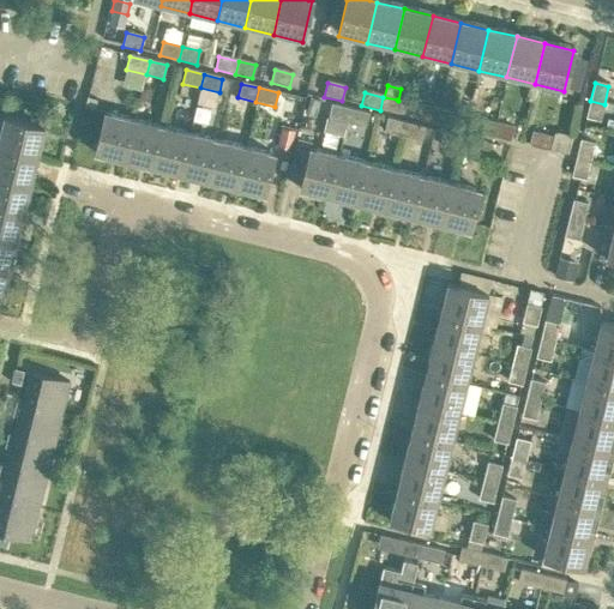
[(383,97),(380,110),(398,115),(402,101),(398,101),(397,100),(384,97),(383,97)]
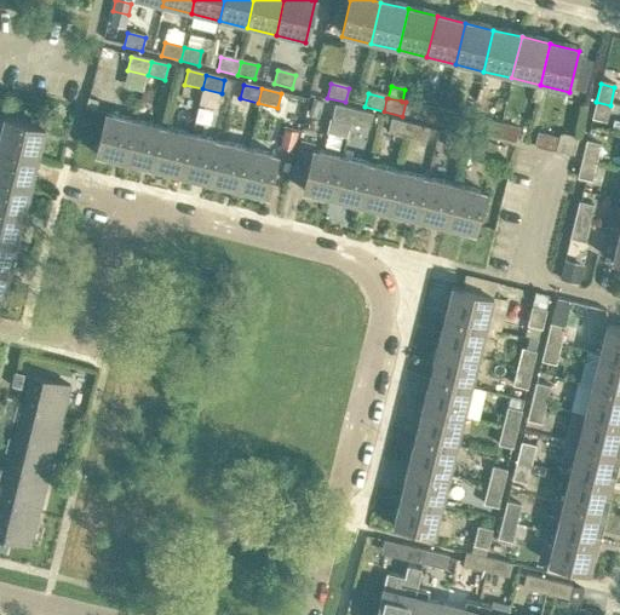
[(313,102),(310,115),(320,118),(323,104),(313,102)]
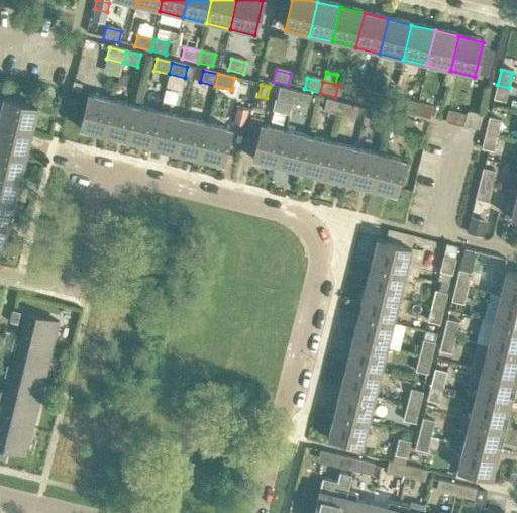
[(509,88),(497,85),(493,101),(505,103),(509,88)]
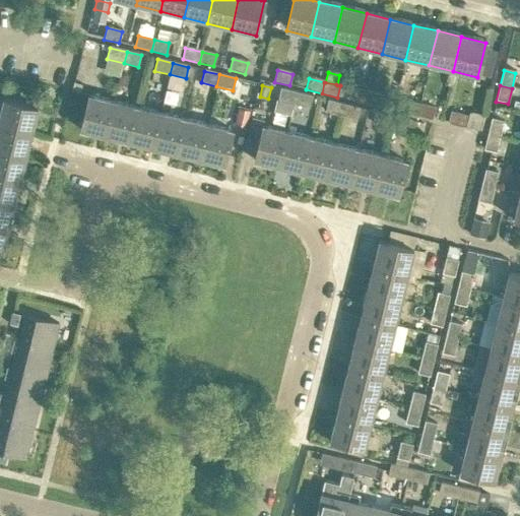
[(277,102),(294,105),(297,93),(280,89),(277,102)]
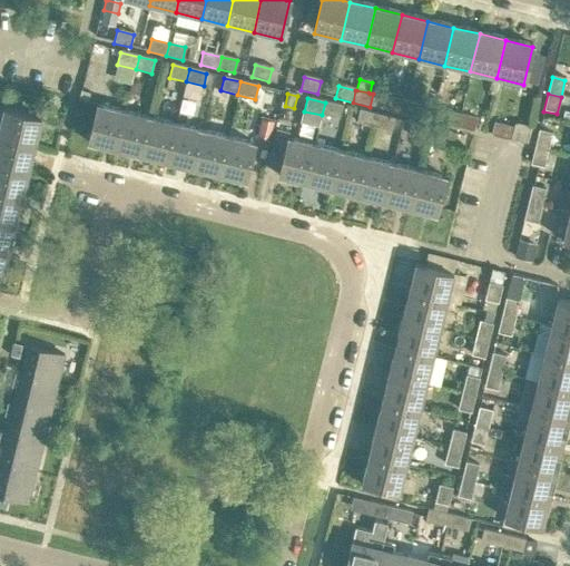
[(387,111),(404,115),(408,103),(391,98),(387,111)]
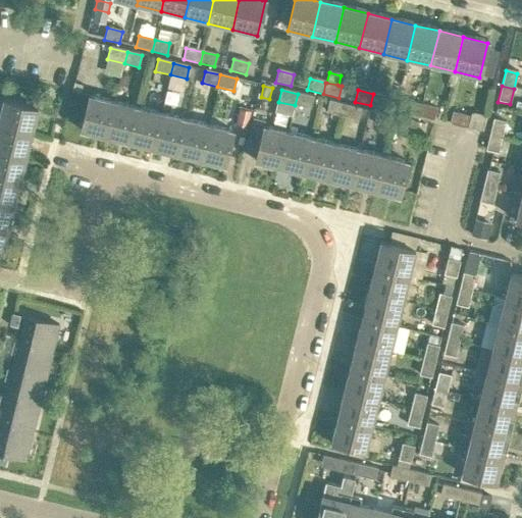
[(298,94),(295,105),(310,109),(313,98),(298,94)]
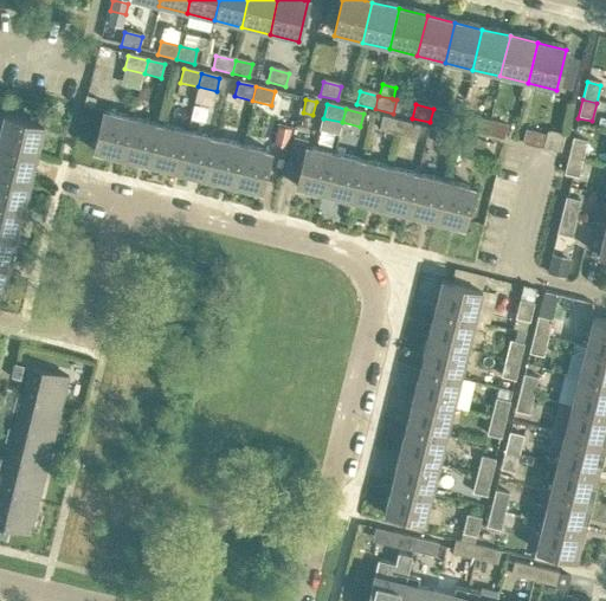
[(433,109),(430,122),(449,127),(451,114),(433,109)]
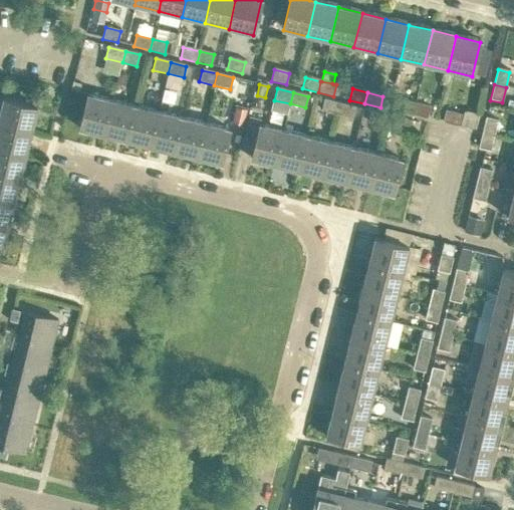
[(79,130),(102,136),(111,101),(87,95),(78,130),(79,130)]
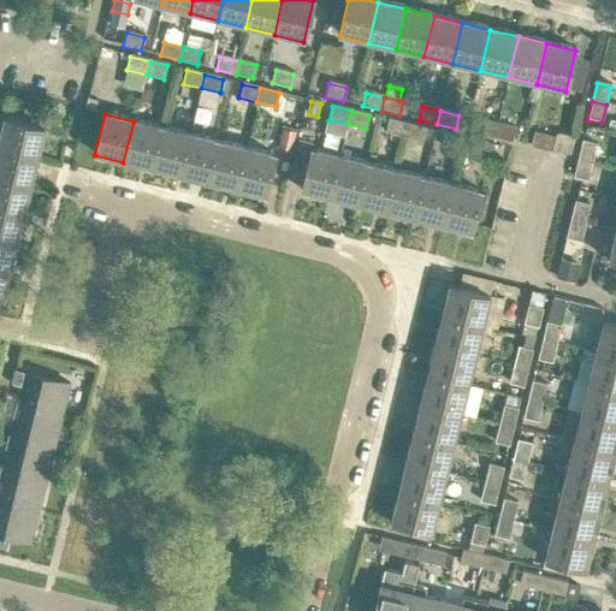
[(4,120),(0,132),(0,149),(37,159),(45,130),(37,128),(37,129),(4,120)]
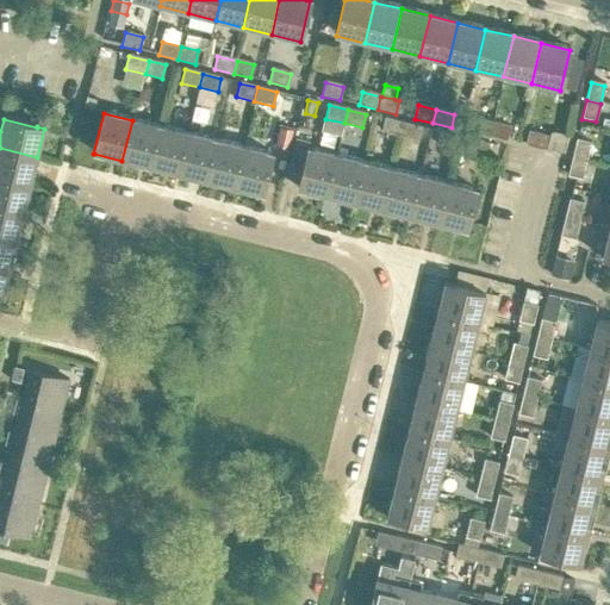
[(381,132),(399,137),(403,123),(385,119),(381,132)]
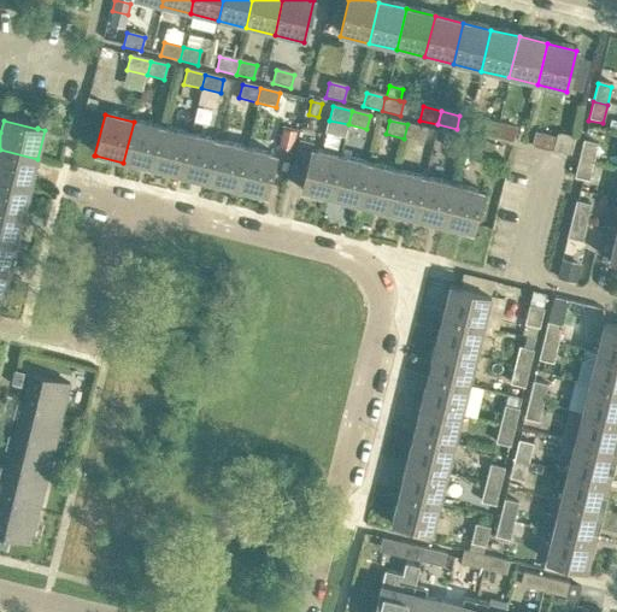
[(475,134),(494,139),(498,125),(479,121),(475,134)]
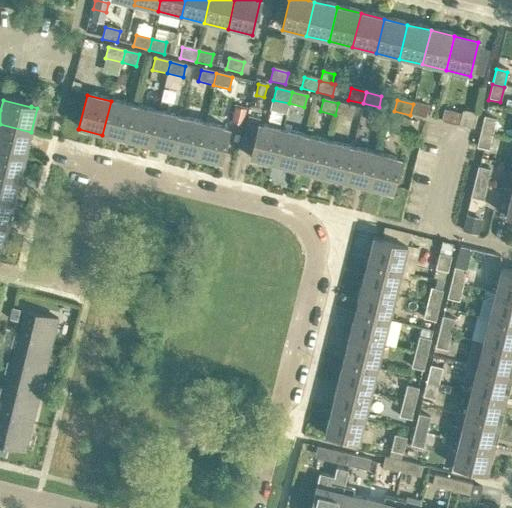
[(102,135),(126,141),(134,107),(111,101),(102,135)]
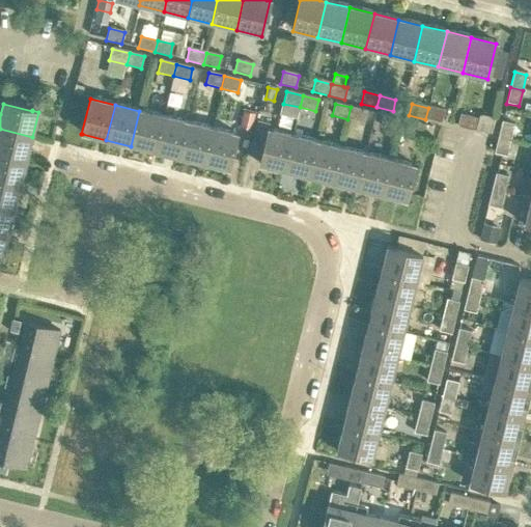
[(351,107),(347,119),(364,123),(367,111),(351,107)]
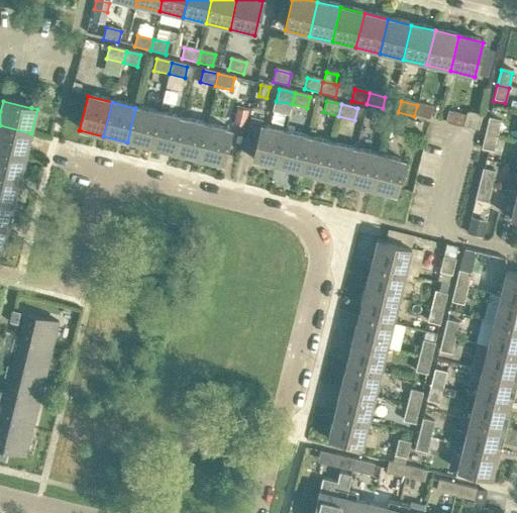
[(417,105),(414,116),(430,120),(432,108),(417,105)]
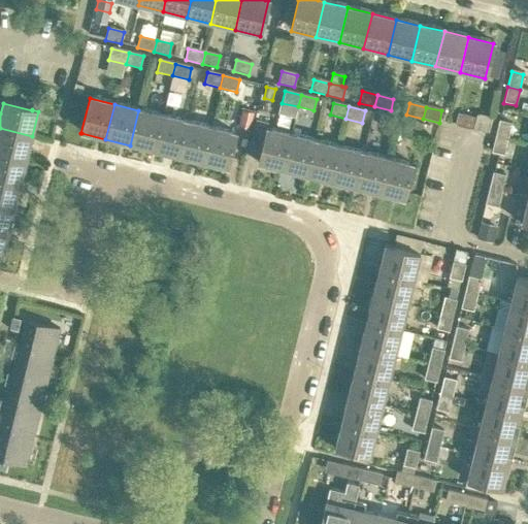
[(130,145),(154,151),(162,116),(138,110),(130,145)]
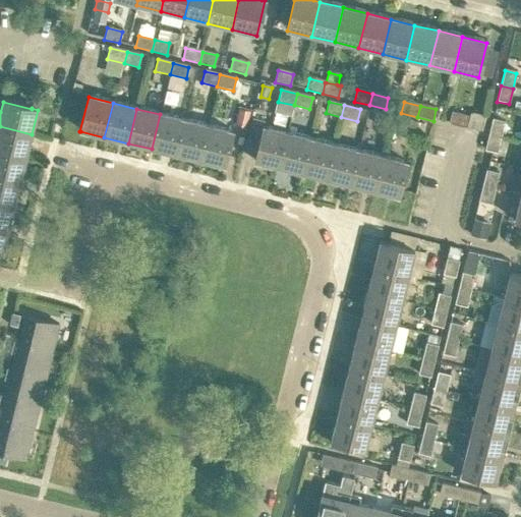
[(236,127),(246,129),(250,113),(239,111),(236,127)]
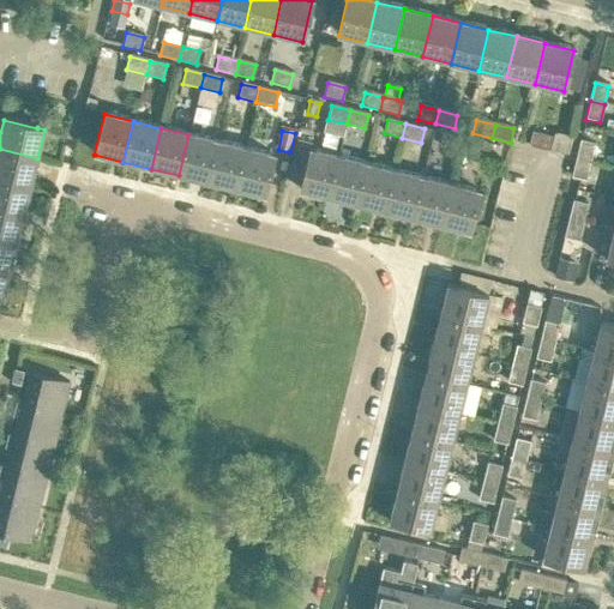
[(439,148),(458,151),(462,138),(443,133),(439,148)]
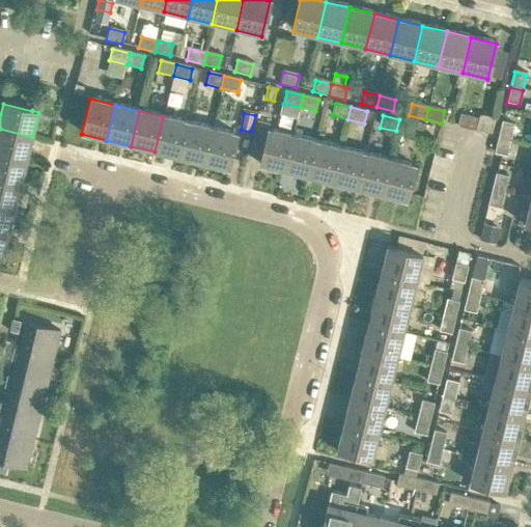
[(457,127),(473,131),(476,119),(460,115),(457,127)]
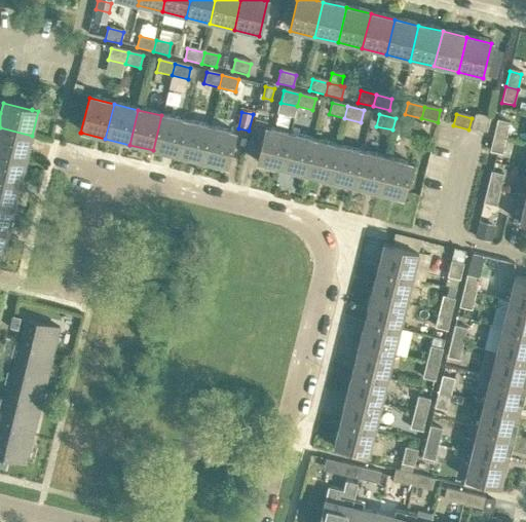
[(153,150),(177,156),(186,121),(161,115),(153,150)]
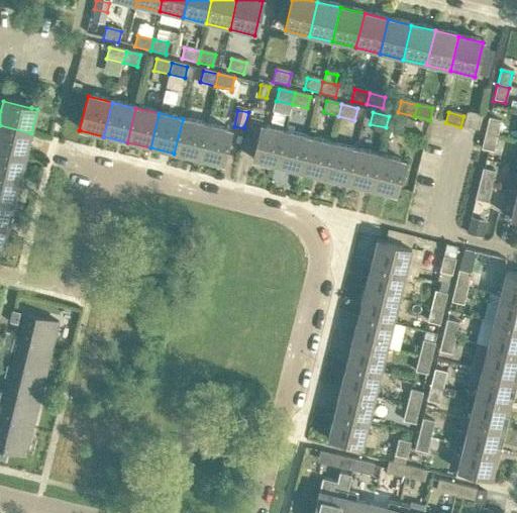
[(389,116),(386,127),(402,131),(404,120),(389,116)]
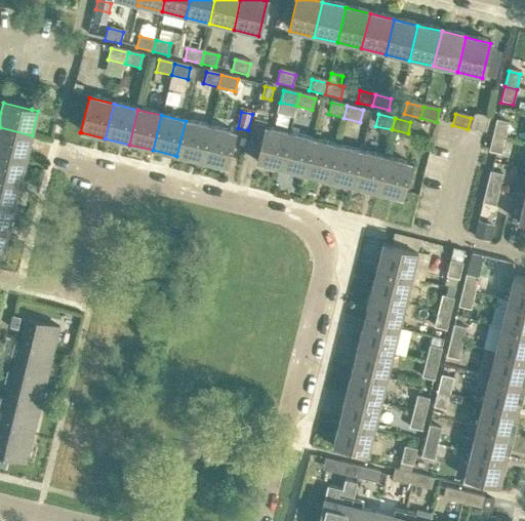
[(257,164),(280,169),(289,134),(265,129),(267,123),(254,120),(248,145),(260,147),(256,163),(257,163),(257,164)]
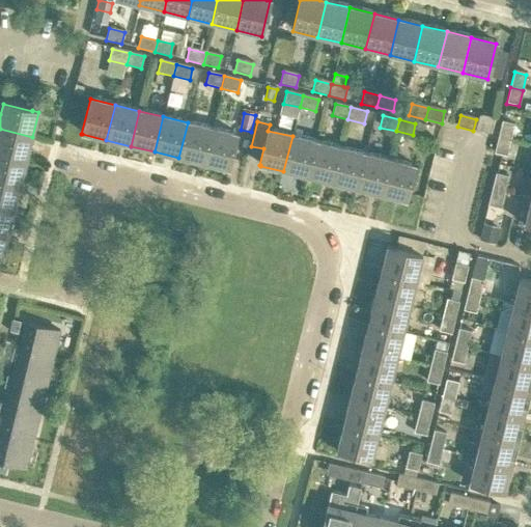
[(178,158),(203,164),(212,129),(188,122),(178,158)]
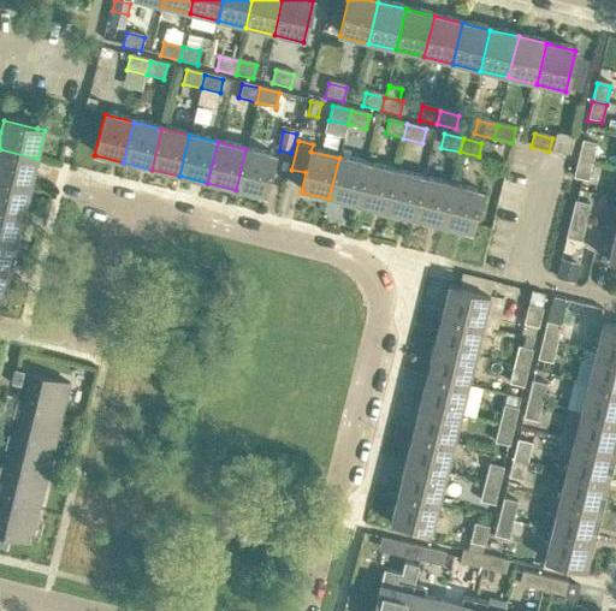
[(582,142),(578,160),(591,164),(596,146),(582,142)]
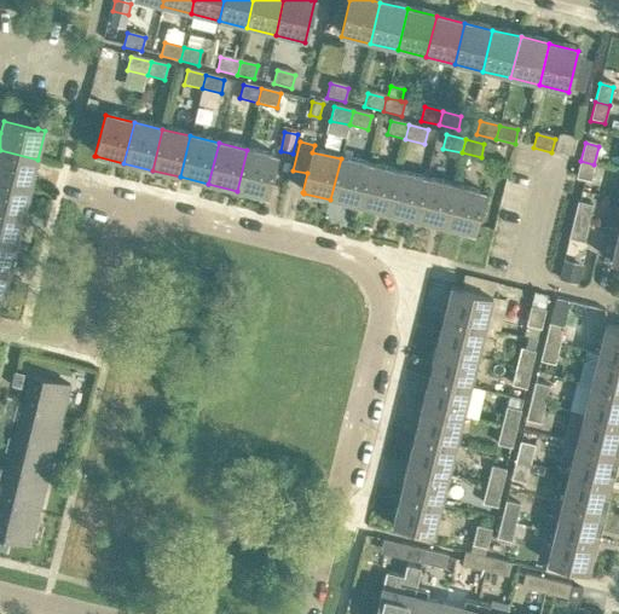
[(0,150),(0,180),(30,187),(38,160),(0,150)]
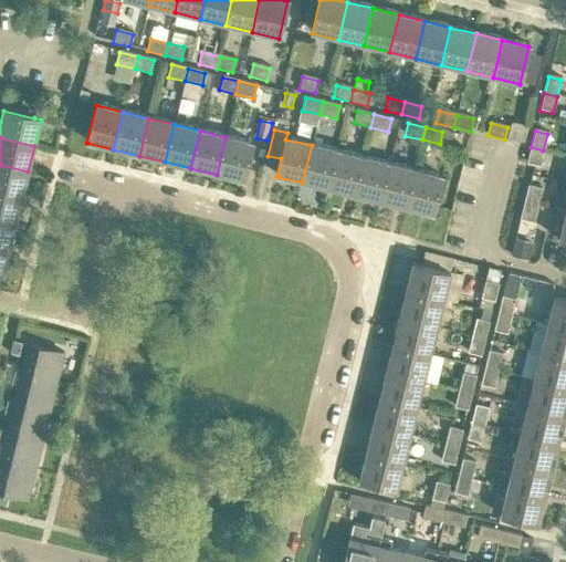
[(226,137),(217,175),(243,181),(245,175),(244,174),(252,144),(226,137)]
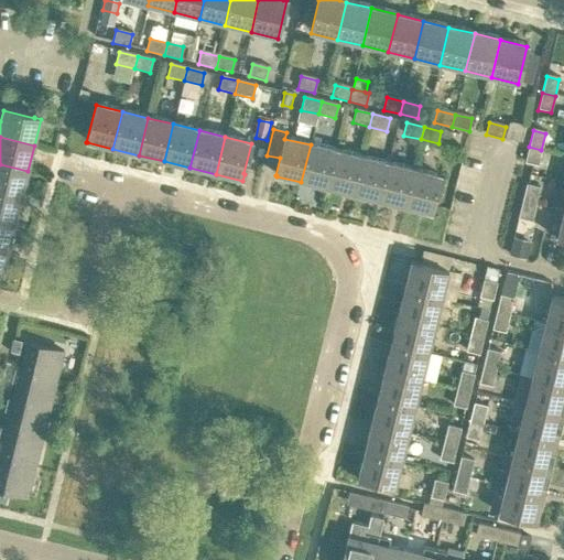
[(301,182),(327,189),(336,151),(311,144),(301,182)]
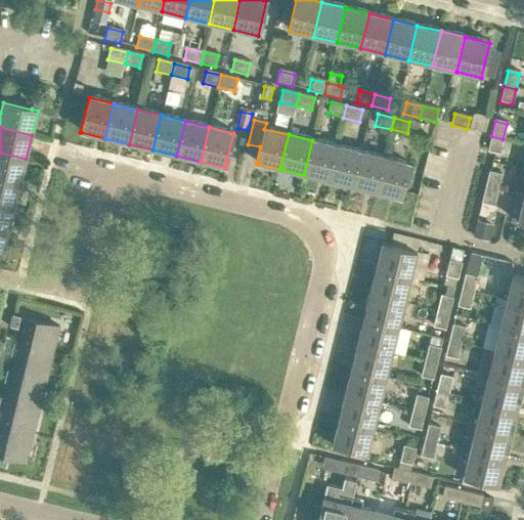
[(503,139),(491,136),(490,142),(487,153),(499,155),(503,139)]
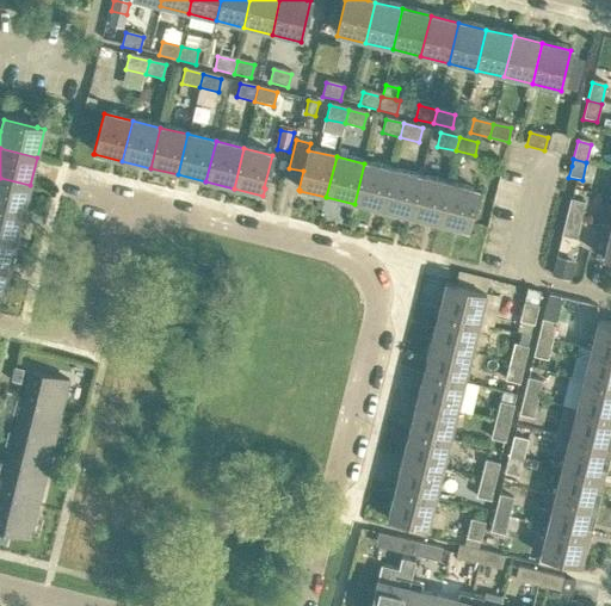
[(355,204),(382,211),(392,171),(364,164),(355,204)]
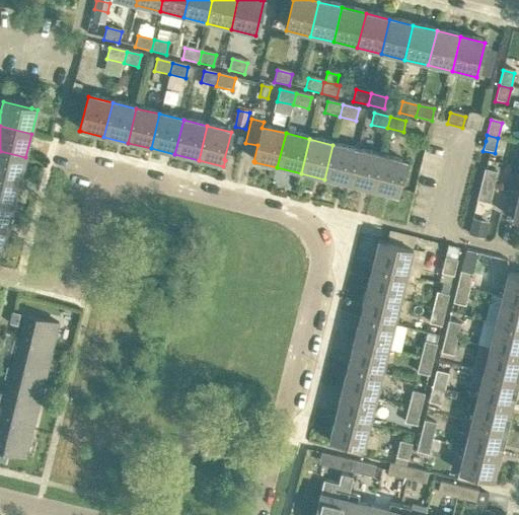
[(324,179),(348,186),(357,150),(332,145),(324,179)]
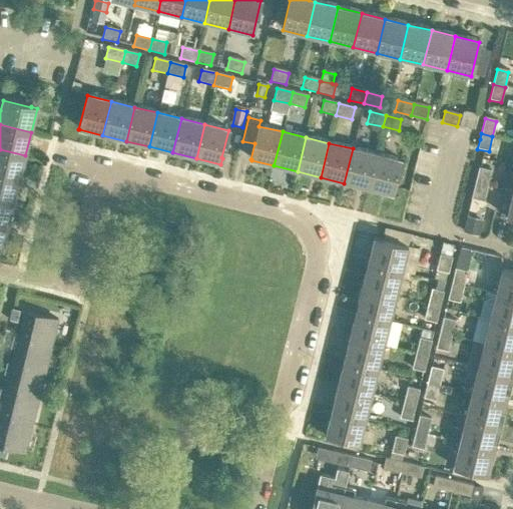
[(344,183),(368,188),(376,154),(353,148),(344,183)]
